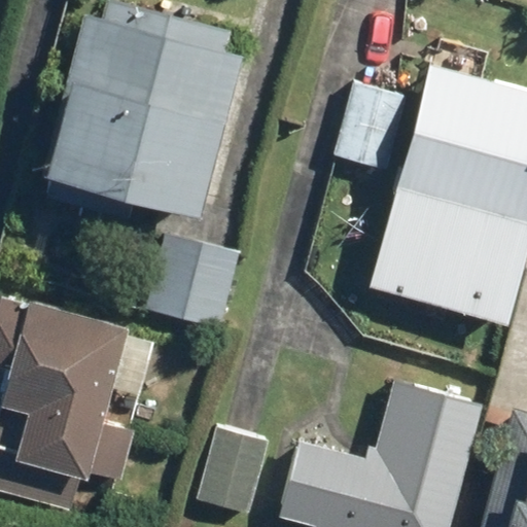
[(104,0),(101,13),(84,9),(42,171),(50,173),(45,195),(125,216),(130,194),(200,212),(243,51),(224,46),(231,26),(130,0),(104,0)]
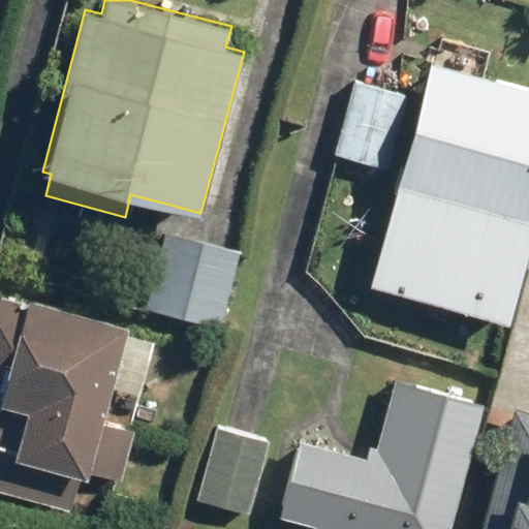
[(528,251),(528,89),(428,63),(369,286),(509,323),(528,251)]
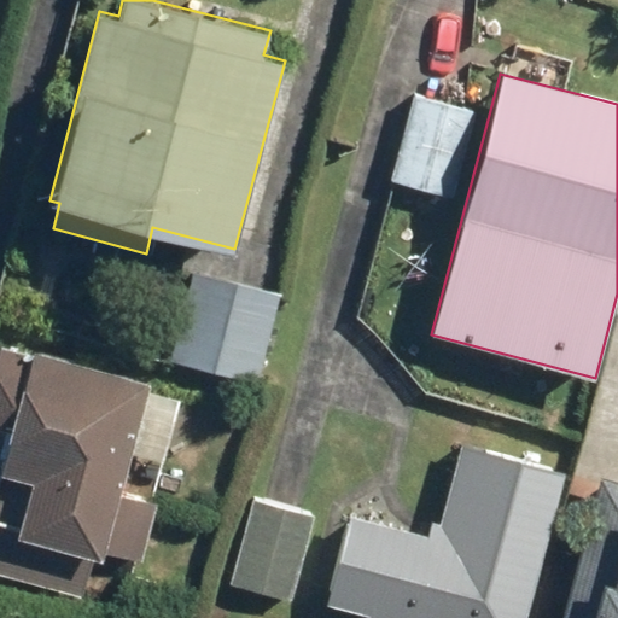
[(478,110),(413,93),(389,184),(454,200),(478,110)]
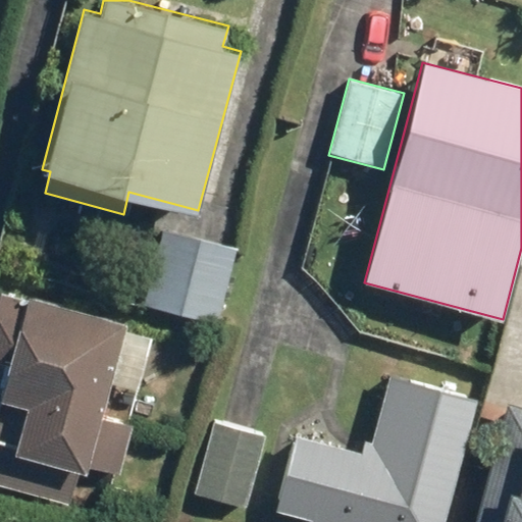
[(241,247),(159,225),(138,311),(219,334),(241,247)]
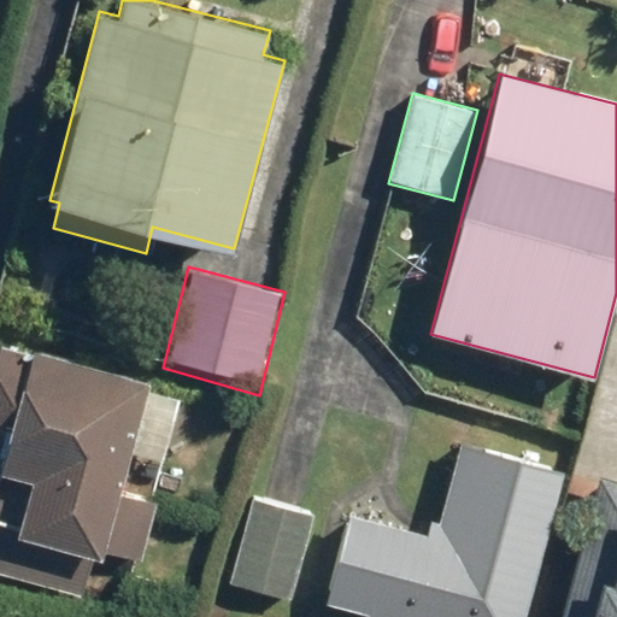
[(106,559),(154,377),(35,346),(34,350),(0,341),(0,342),(0,468),(3,469),(0,476),(0,521),(1,522),(0,527),(0,573),(84,595),(95,556),(106,559)]
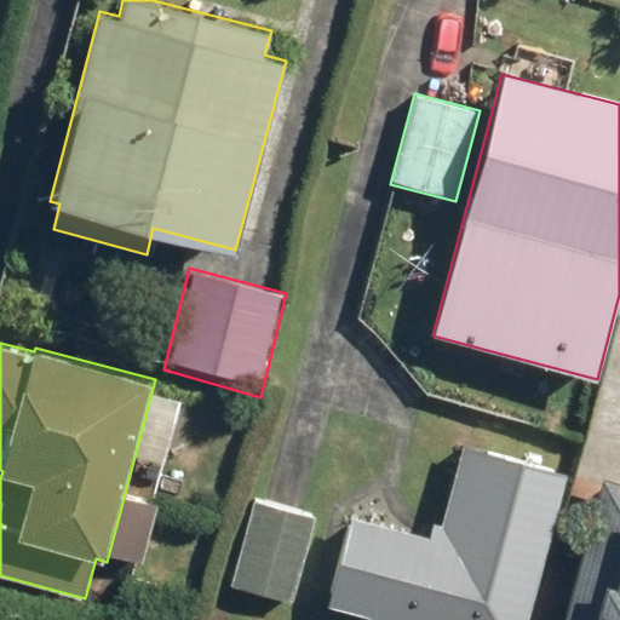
[(428,538),(351,518),(328,604),(368,614),(366,619),(529,619),(569,475),(463,446),(442,524),(432,522),(428,538)]
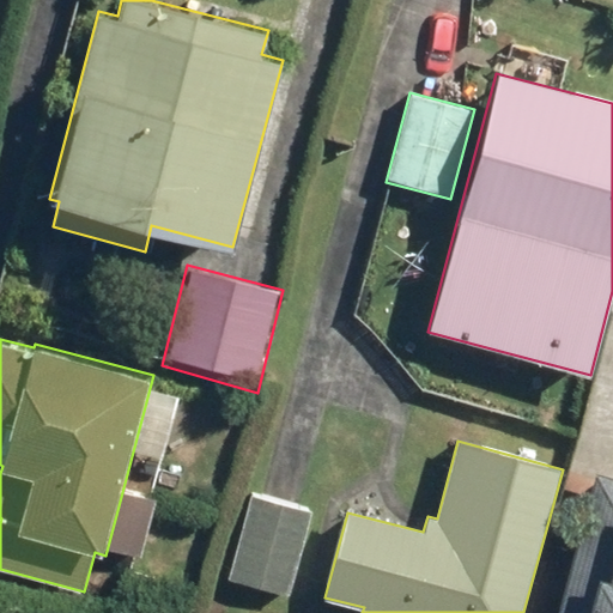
[(612,612),(612,477),(595,473),(560,612),(612,612)]
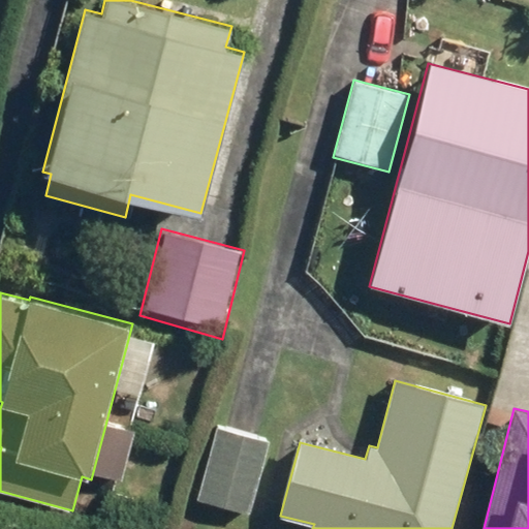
[(271,438),(212,424),(192,499),(250,514),(271,438)]
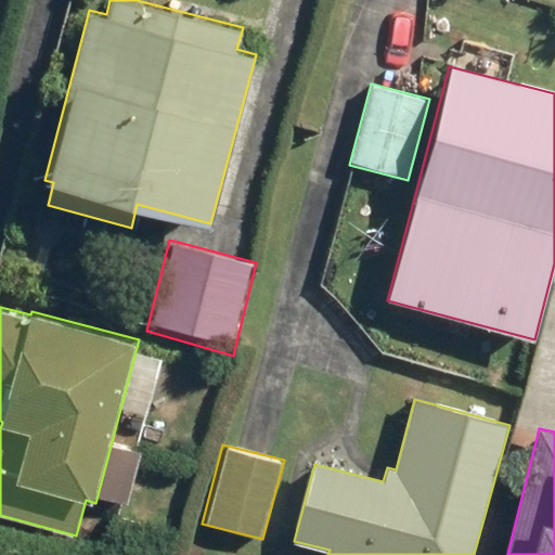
All buildings are outlined.
